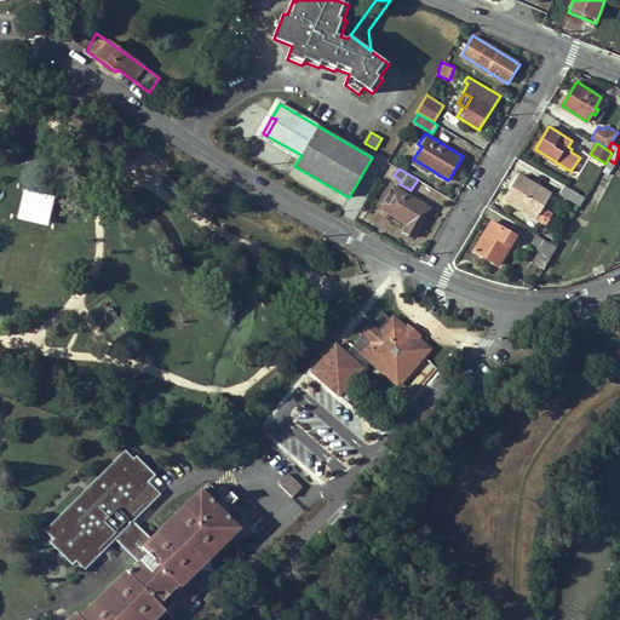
[(550,193),(520,176),(505,199),(544,223),(550,213),(541,208),(550,193)]
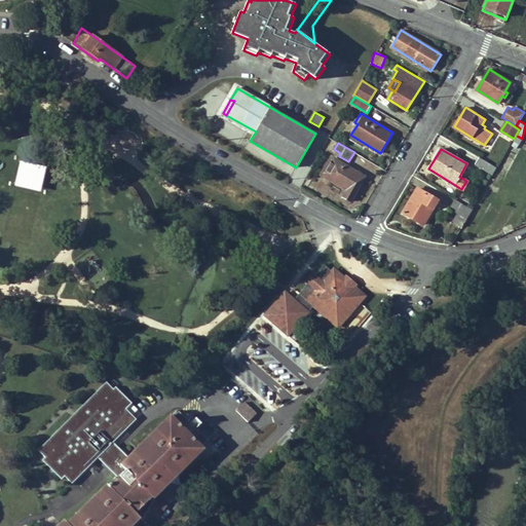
[(320,175),(326,179),(331,172),(327,170),(334,158),(331,156),(320,175)]
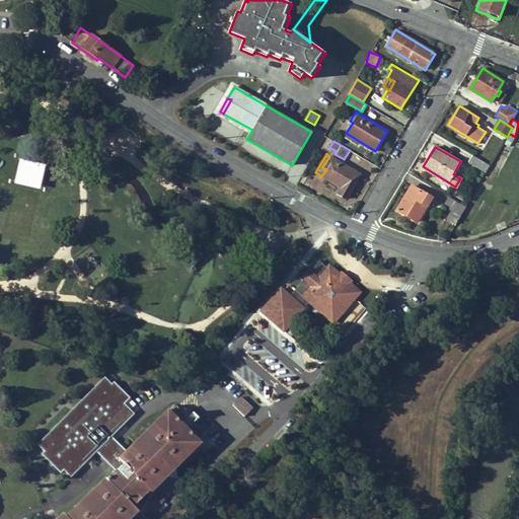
[(468,162),(486,171),(490,164),(473,155),(468,162)]
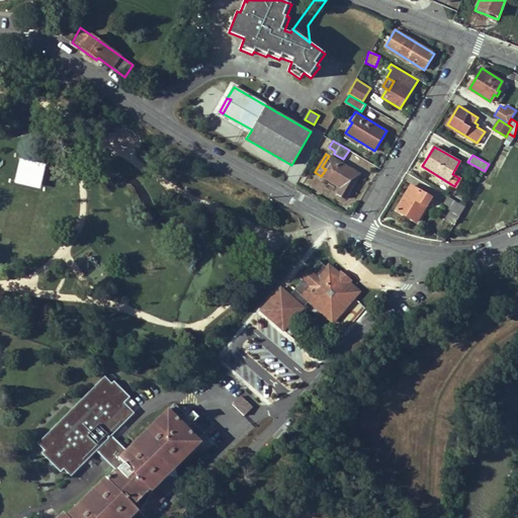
[(322,167),(326,169),(321,176),(341,187),(338,193),(345,198),(359,174),(329,156),(322,167)]
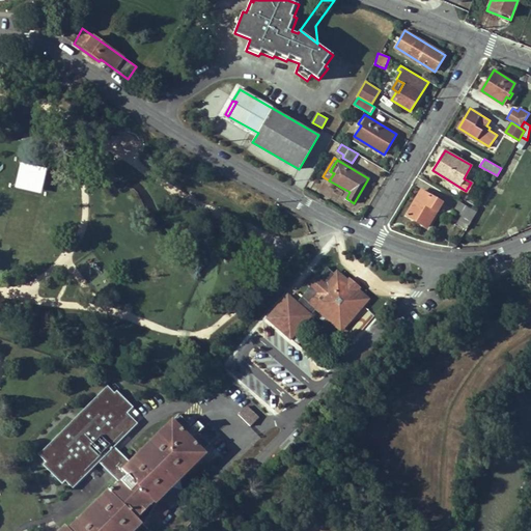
[(440,202),(420,191),(407,215),(426,226),(440,202)]
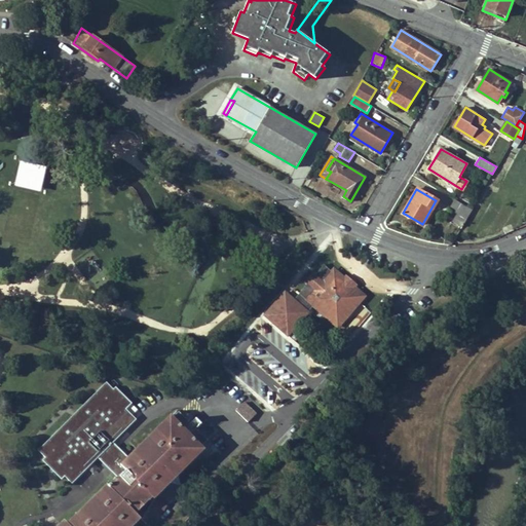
[(472,210),(454,199),(449,209),(457,213),(452,221),(462,227),(472,210)]
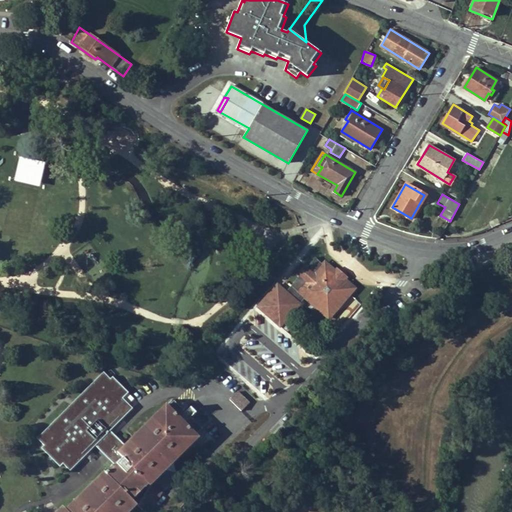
[(312,277),(323,264),(315,258),(307,267),(305,265),(302,268),(312,277)]
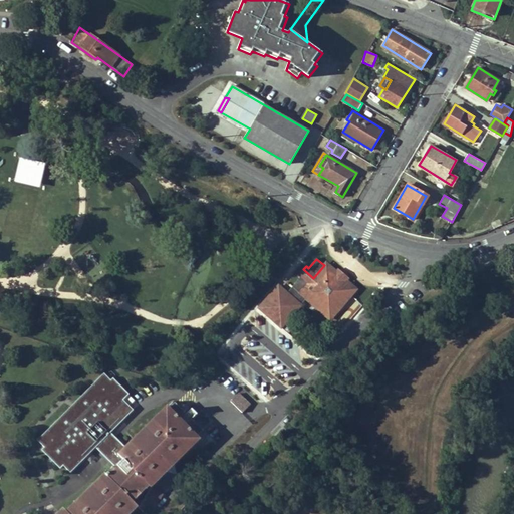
[(337,307),(339,308),(351,295),(356,289),(345,280),(341,280),(337,277),(336,272),(326,263),(324,265),(313,278),(303,269),(298,275),(301,278),(293,287),(295,289),(290,295),(288,293),(284,291),(283,292),(265,313),(283,328),(288,323),(285,321),(285,316),(290,310),(296,310),(298,311),(308,300),(320,310),(321,308),(337,307)]
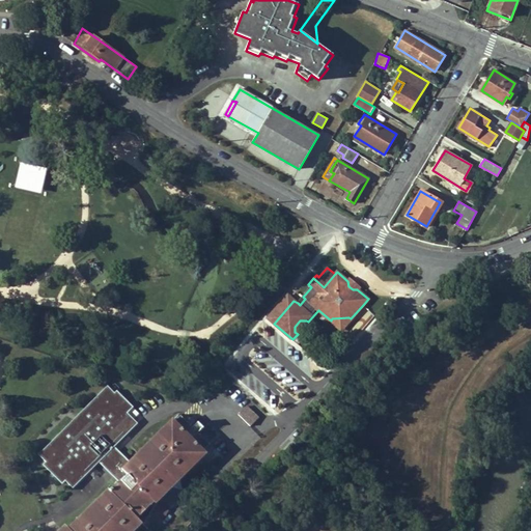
[(348,286),(353,289),(357,289),(359,286),(350,278),(347,281),(348,286)]
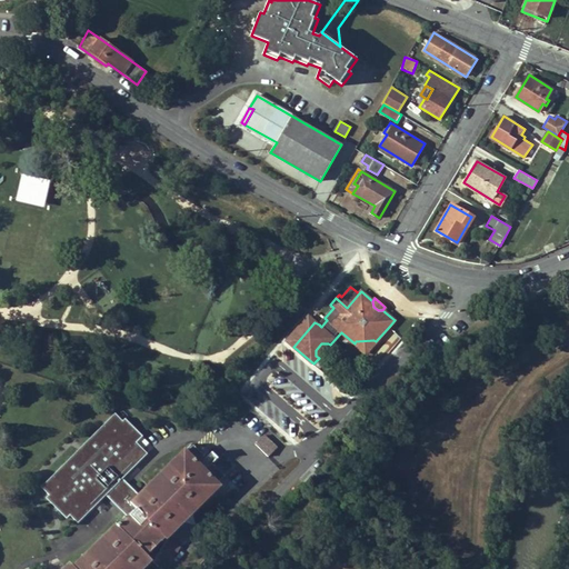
[(313,323),(306,323),(305,322),(288,341),(293,347),(313,323)]
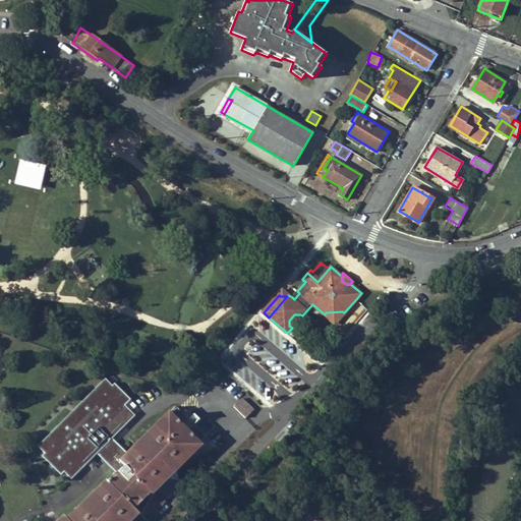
[(335,324),(344,312),(342,311),(326,312),(325,314),(335,324)]
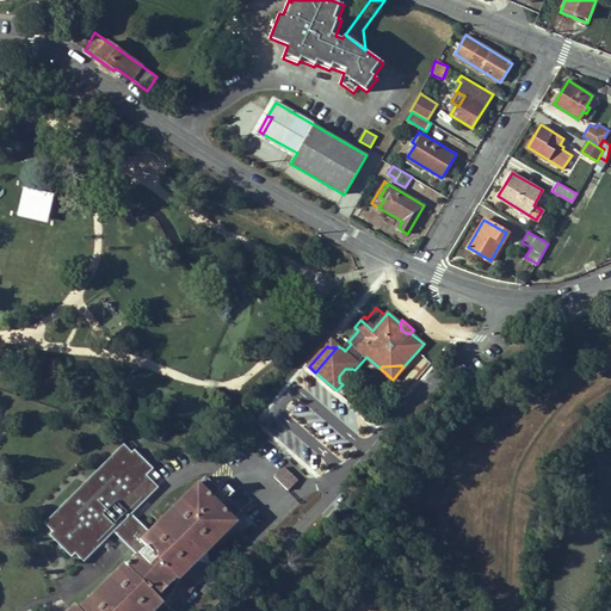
[(343,384),(355,370),(352,369),(345,369),(339,376),(339,382),(343,384)]
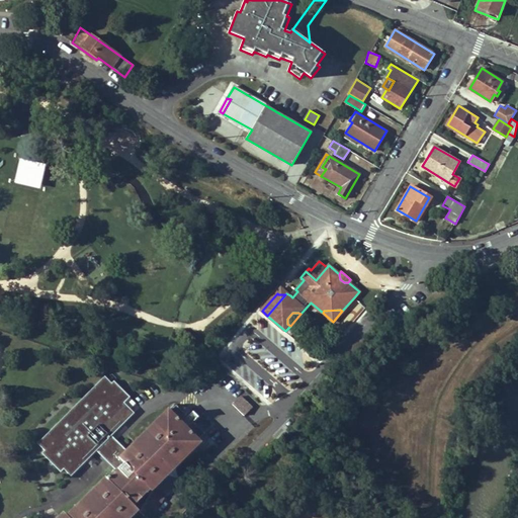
[(118,457),(126,450),(112,436),(137,412),(125,402),(132,396),(115,379),(113,381),(108,377),(105,374),(76,405),(71,410),(37,443),(45,449),(41,452),(51,460),(53,462),(62,470),(65,467),(72,475),(97,450),(115,468),(122,461),(118,457)]
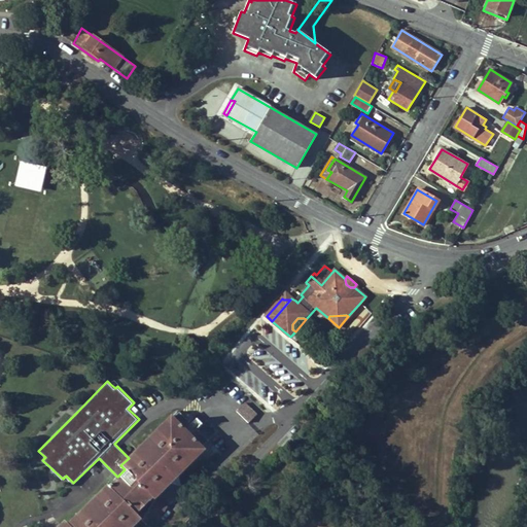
[(246,402),(237,412),(248,423),(257,414),(246,402)]
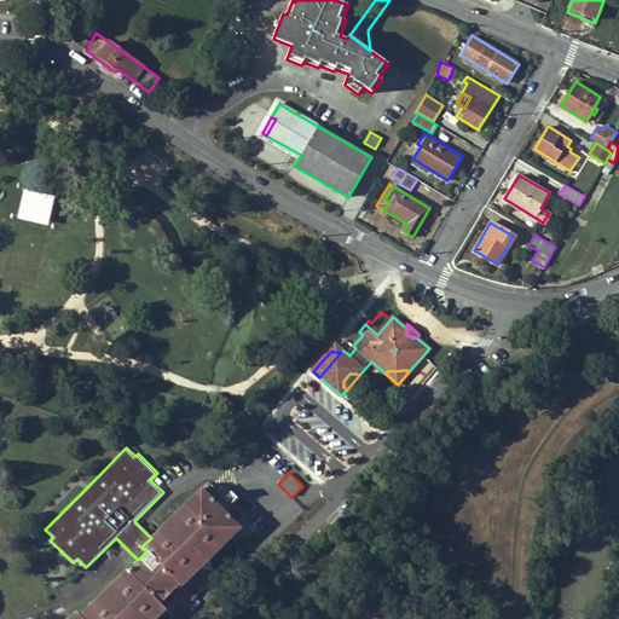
[(212,484),(206,489),(218,501),(224,496),(212,484)]
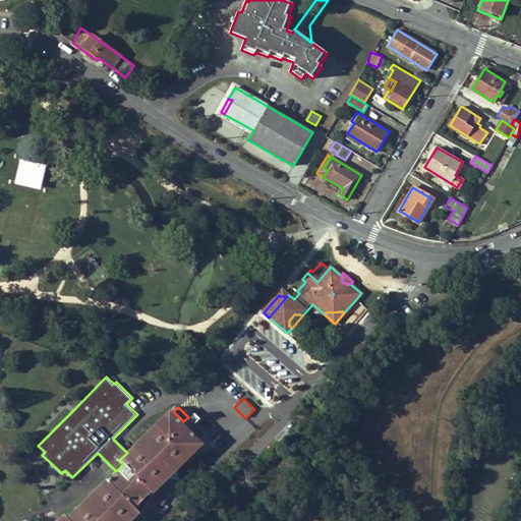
[(116,471),(68,517),(65,513),(57,520),(133,520),(140,514),(147,508),(154,494),(205,444),(201,441),(191,430),(190,428),(185,423),(183,421),(173,411),(171,409),(127,453),(119,460),(123,464),(116,471)]
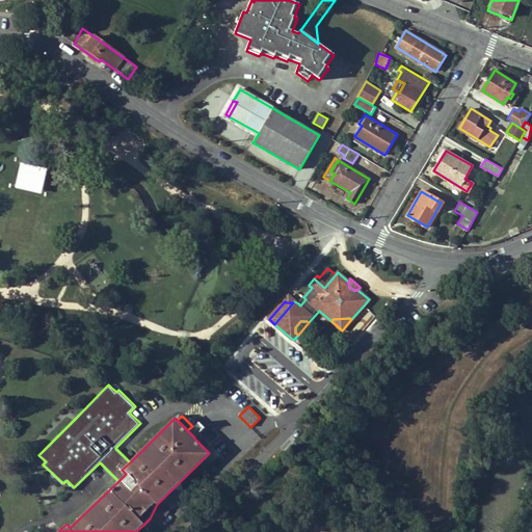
[(200,422),(189,432),(194,437),(205,427),(200,422)]
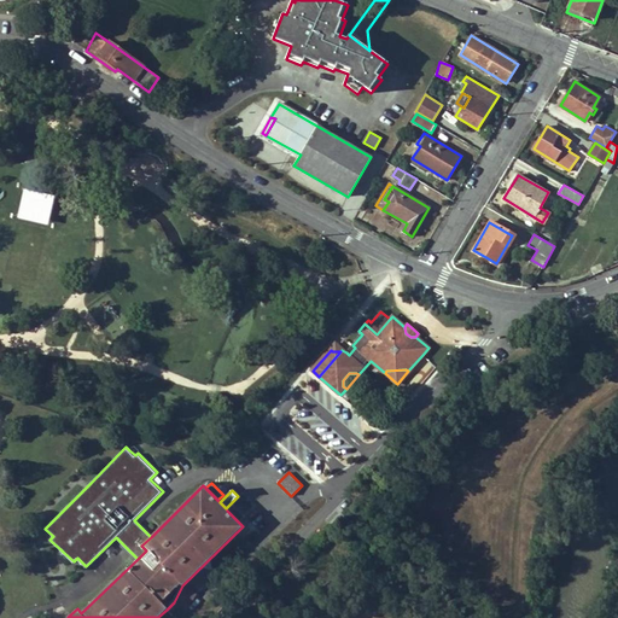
[(233,505),(227,511),(239,523),(245,517),(233,505)]
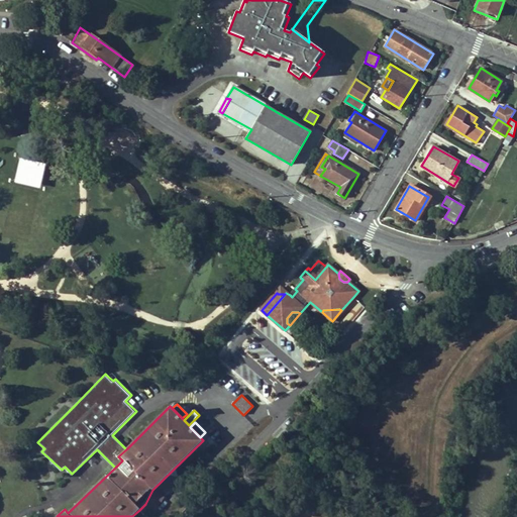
[(165,497),(152,490),(145,504),(158,510),(165,497)]
